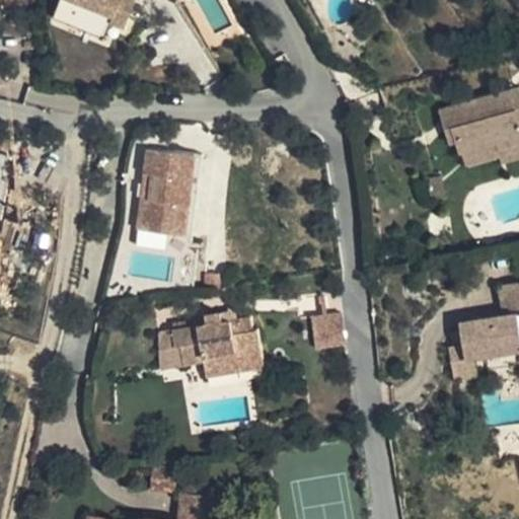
[(113,14),(77,0),(71,16),(106,30),(113,14)]
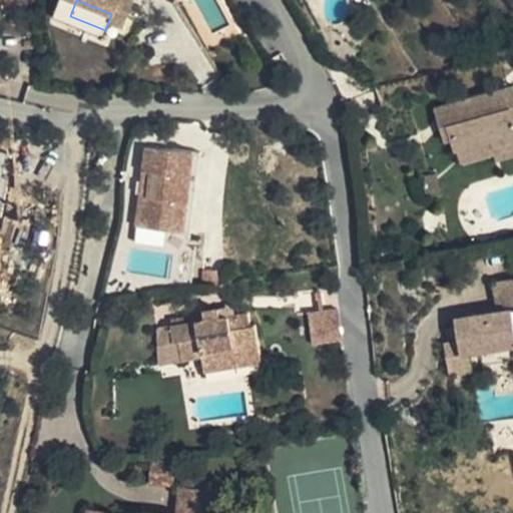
[(75,0),(76,0),(111,14),(109,21),(121,25),(130,0),(75,0)]
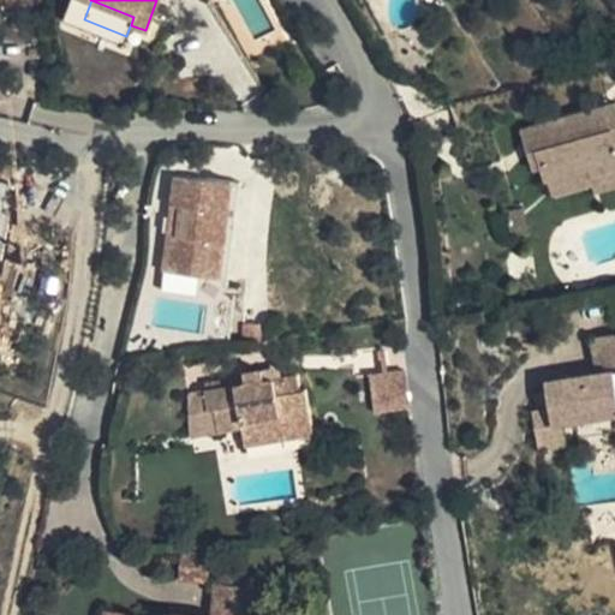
[(607,106),(543,124),(549,145),(527,153),(532,169),(539,167),(544,180),(547,179),(587,167),(590,175),(614,167),(614,126),(613,127),(607,106)]
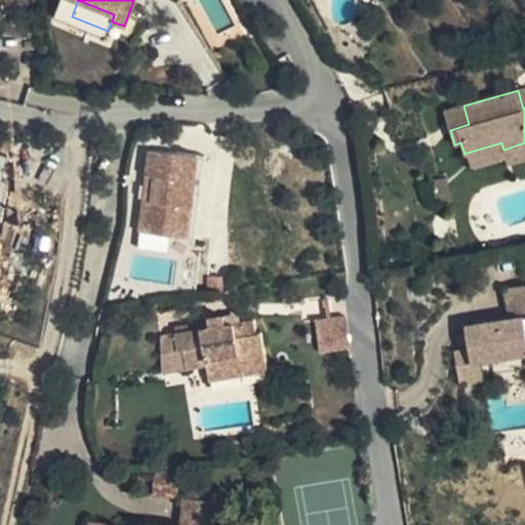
[(450,130),(469,124),(463,106),(444,112),(450,130)]
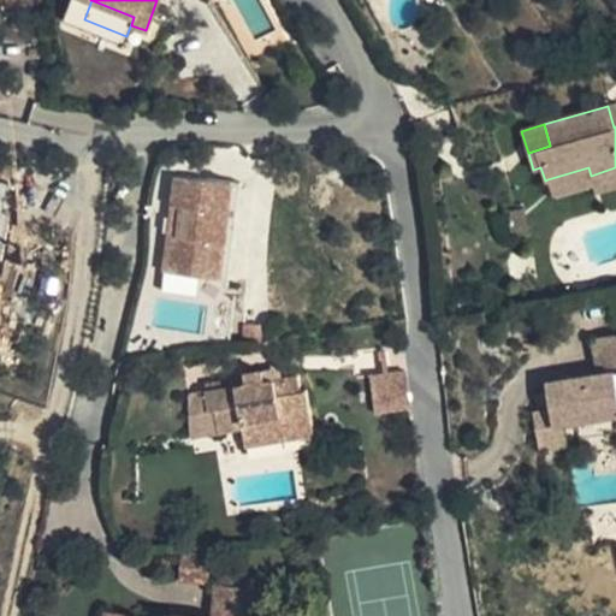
[(588,167),(548,179),(554,197),(593,185),(588,167)]
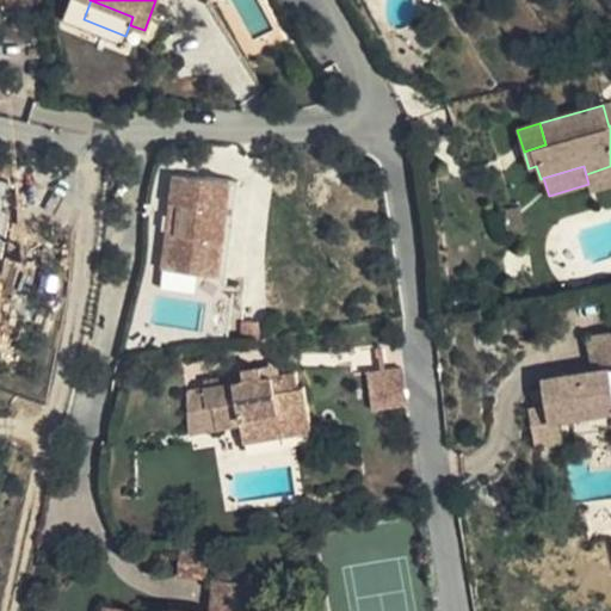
[(610,166),(586,174),(591,192),(610,185),(610,166)]
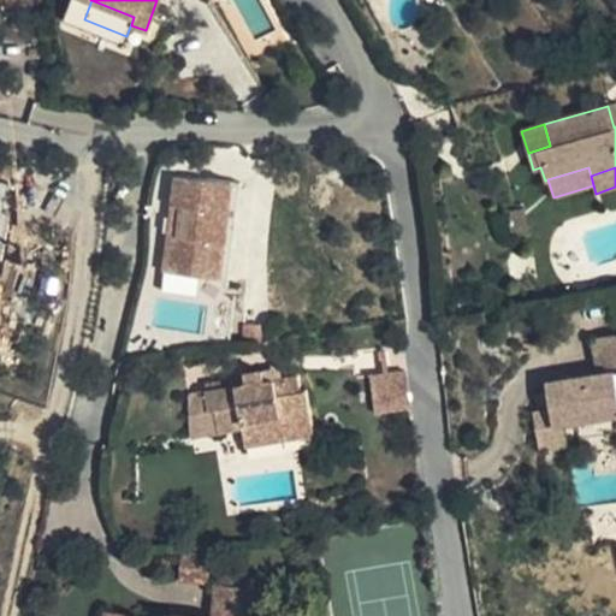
[(232,182),(177,176),(173,205),(183,207),(179,235),(170,234),(165,271),(220,278),(232,182)]
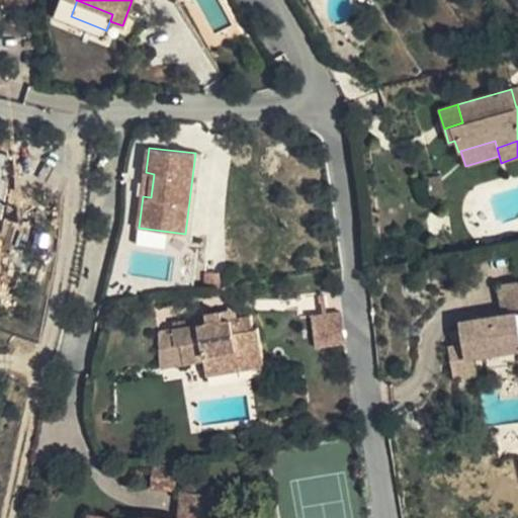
[(0,151),(0,223),(9,178),(0,176),(5,153),(0,151)]
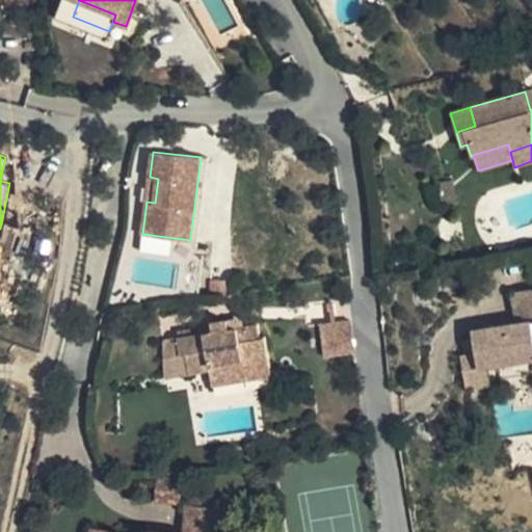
[(201,157),(190,240),(197,241),(208,158),(201,157)]
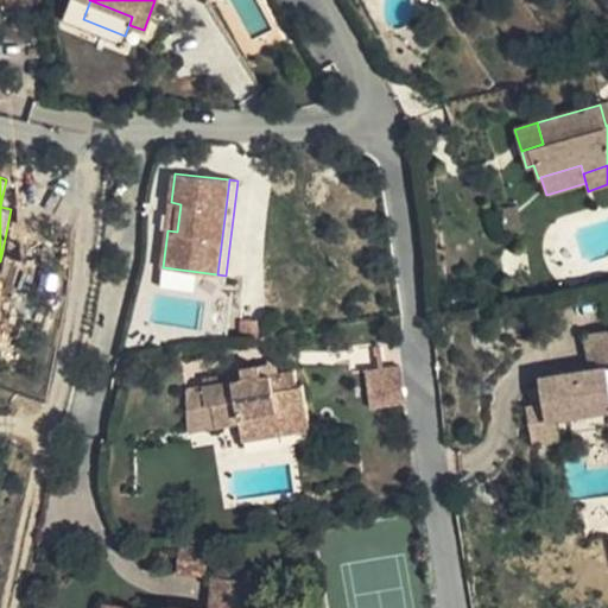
[(181,204),(171,202),(168,230),(177,232),(181,204)]
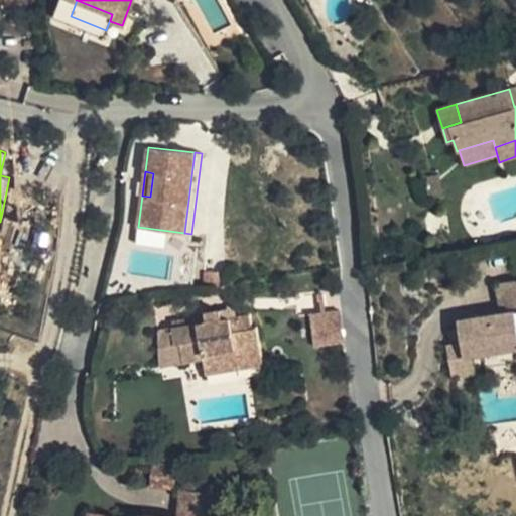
[(438,174),(425,176),(428,198),(441,197),(438,174)]
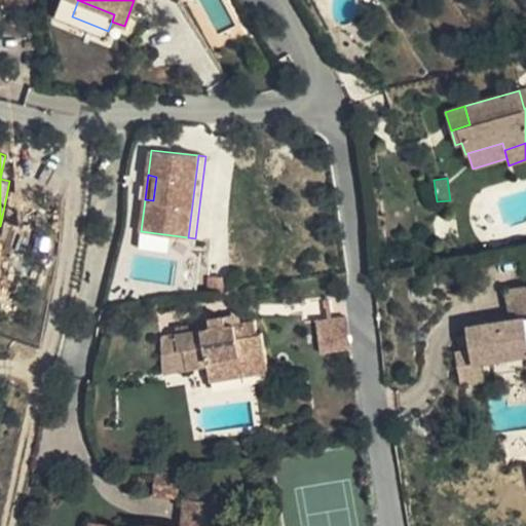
[(170,235),(141,231),(139,248),(167,252),(170,235)]
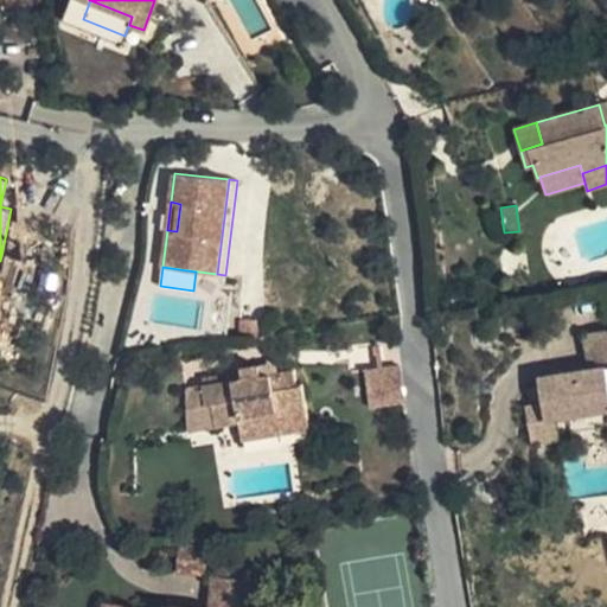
[(543,404),(525,408),(531,442),(560,438),(556,416),(606,407),(606,330),(582,334),(588,369),(538,377),(543,404)]
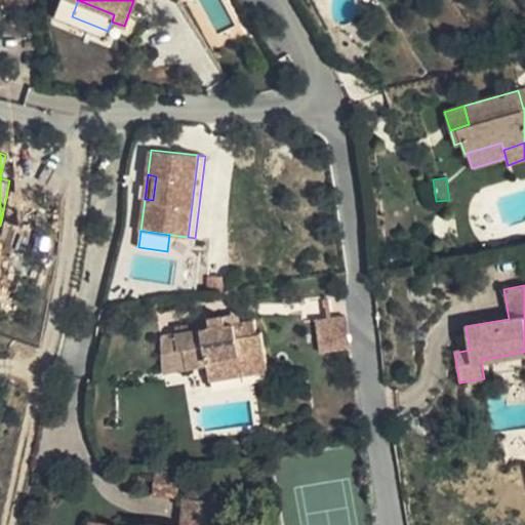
[(239,313),(224,316),(226,325),(241,322),(239,313)]
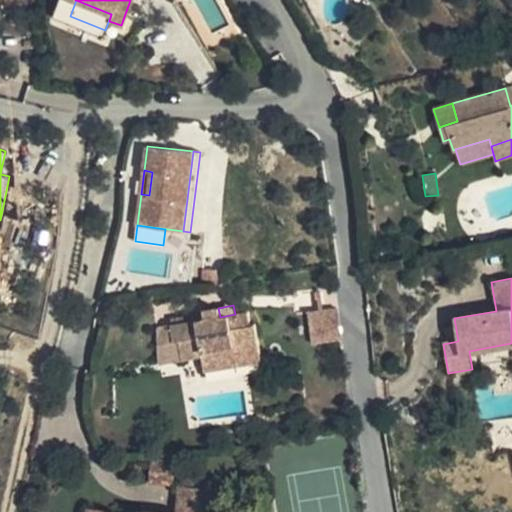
[(204,320),(170,326),(172,342),(178,341),(181,359),(201,355),(202,362),(236,356),(234,349),(258,345),(254,324),(250,324),(248,312),(220,317),(218,308),(203,311),(204,320)]
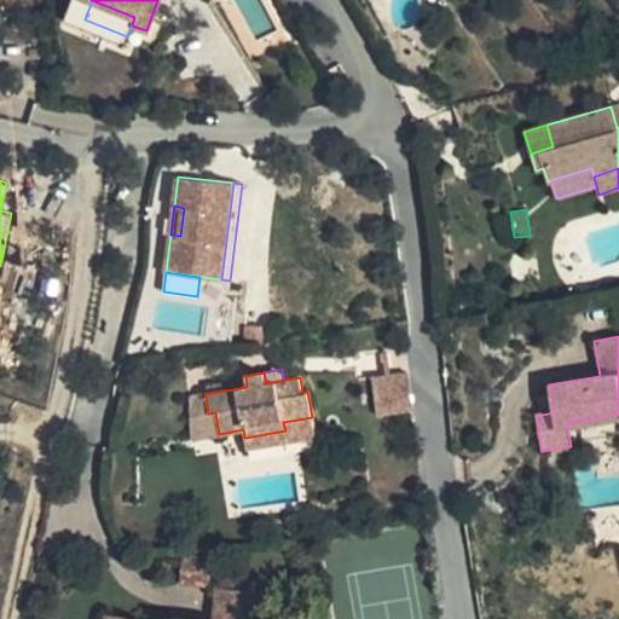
[(371,376),(376,415),(411,411),(405,372),(371,376)]
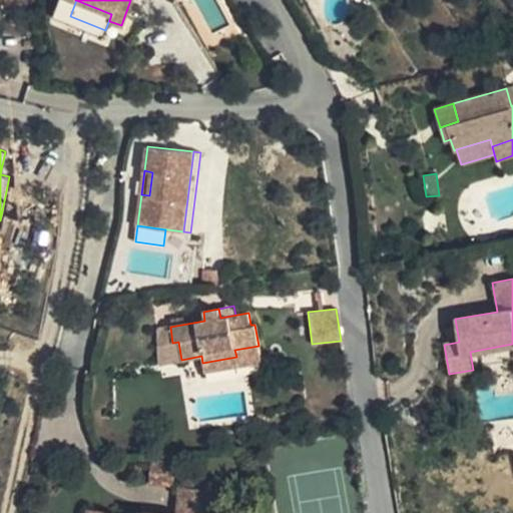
[(204,321),(203,312),(194,313),(196,323),(204,321)]
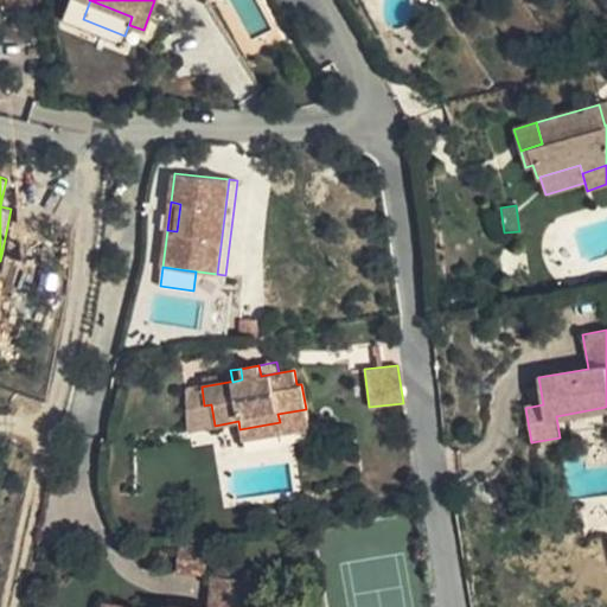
[(280,422),(240,429),(242,439),(310,427),(306,409),(278,414),(280,422)]
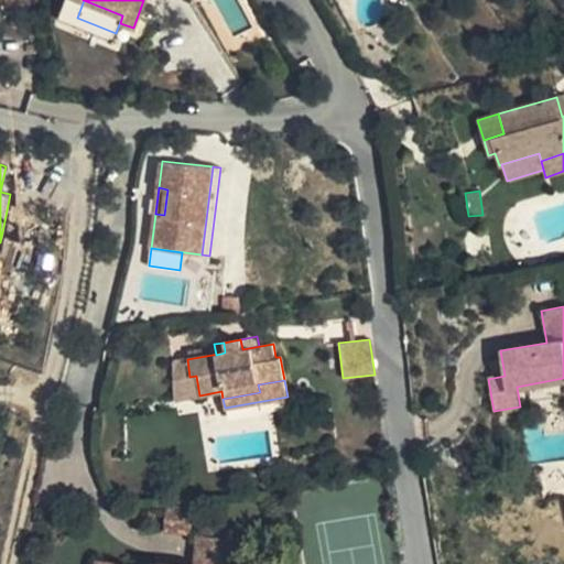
[(196,510),(165,507),(164,532),(194,534),(196,510)]
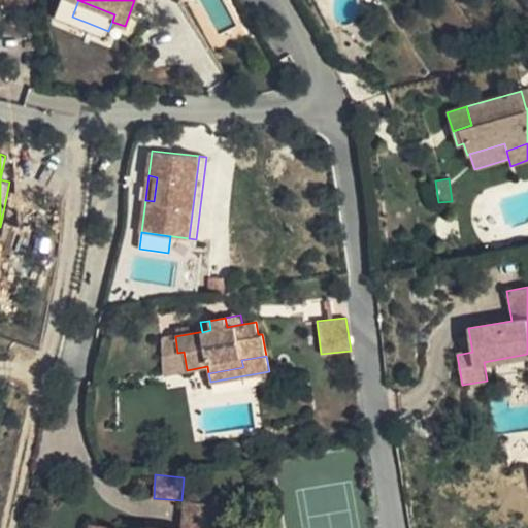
[(188,493),(187,501),(216,503),(217,496),(188,493)]
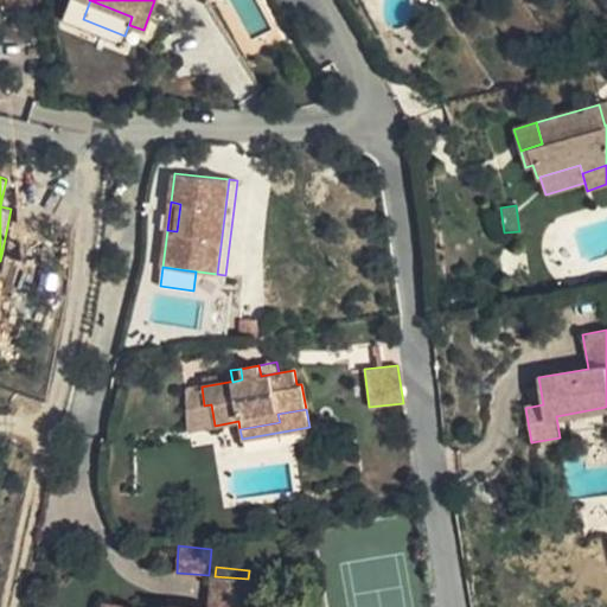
[(127,606),(102,604),(101,606),(248,606),(251,579),(248,579),(215,576),(212,575),(209,606),(178,606),(166,606),(165,606),(127,606)]
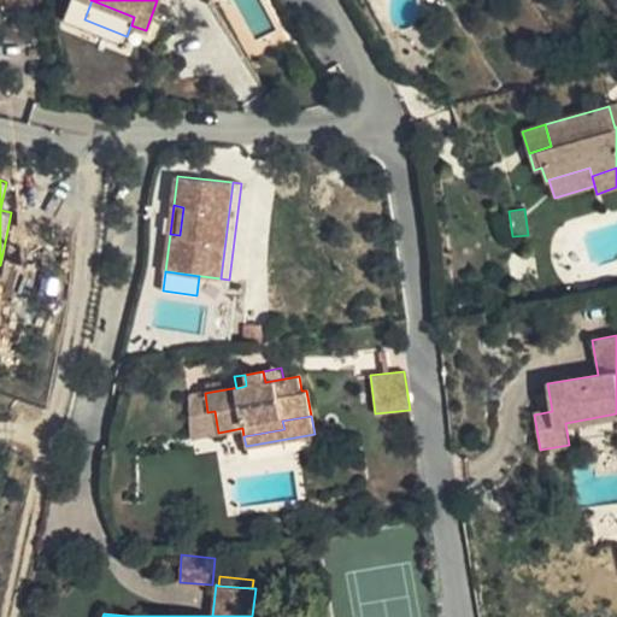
All buildings are outlined.
